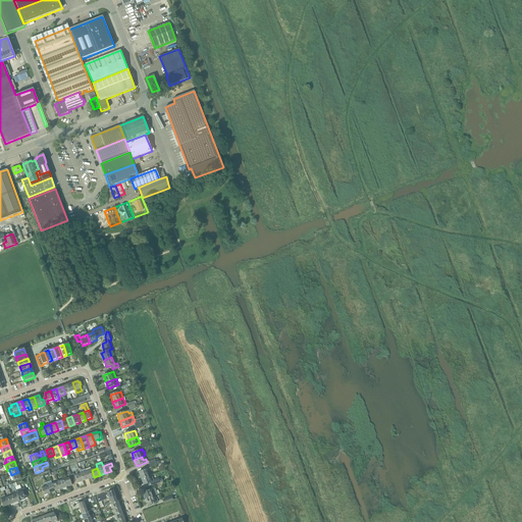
[(149,469),(139,472),(141,479),(149,476),(151,475),(150,471),(149,469)]
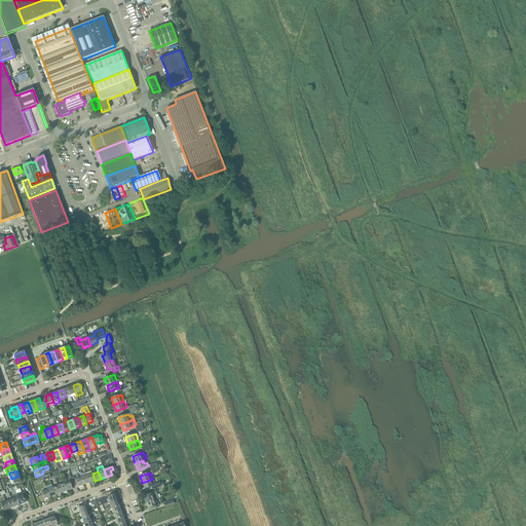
[(92,474),(86,476),(89,483),(95,481),(92,474)]
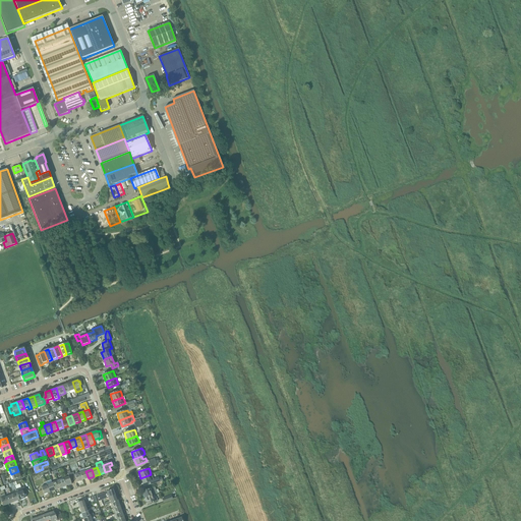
[(69,477),(63,479),(66,486),(72,484),(71,482),(73,481),(70,473),(69,470),(67,471),(68,474),(69,477)]
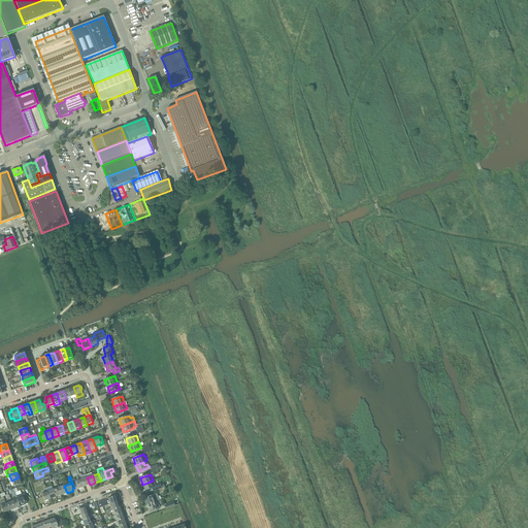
[(19,477),(11,481),(13,487),(22,484),(19,477)]
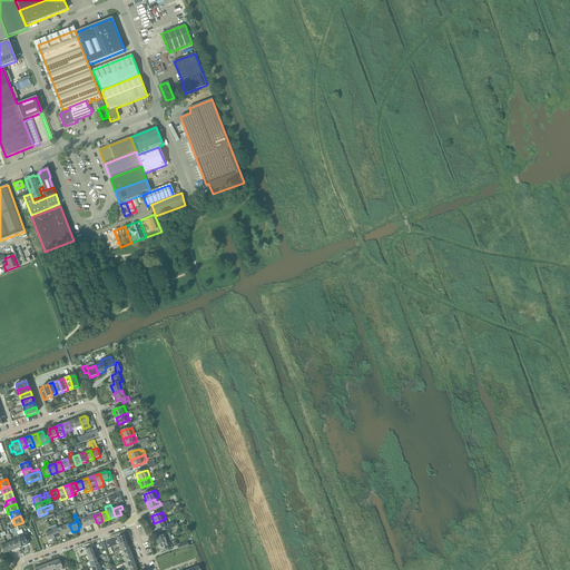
[(94,516),(88,518),(91,526),(97,523),(94,516)]
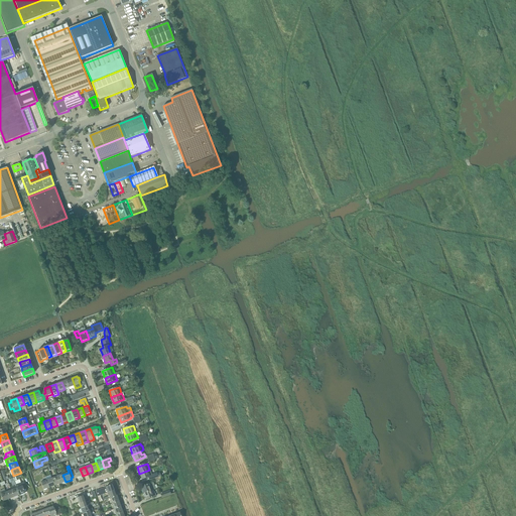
[(73,468),(70,469),(73,477),(76,476),(77,478),(83,476),(80,469),(74,471),(73,468)]
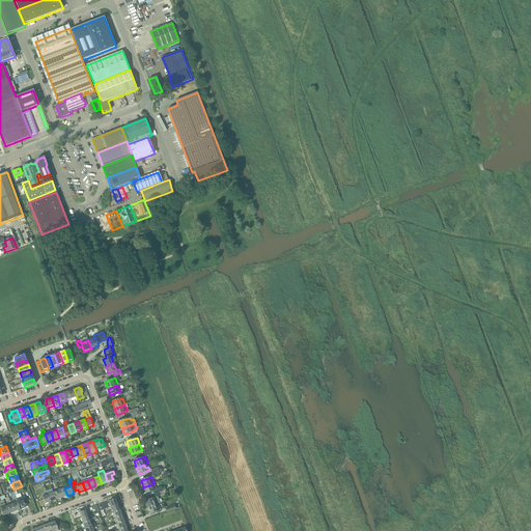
[(151,484),(143,487),(146,494),(152,491),(154,494),(160,493),(165,490),(164,486),(162,487),(161,486),(156,488),(154,483),(151,484)]
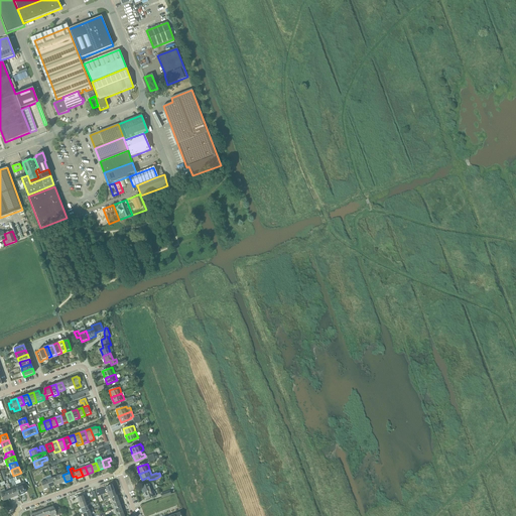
[(62,475),(57,477),(59,484),(66,482),(62,475)]
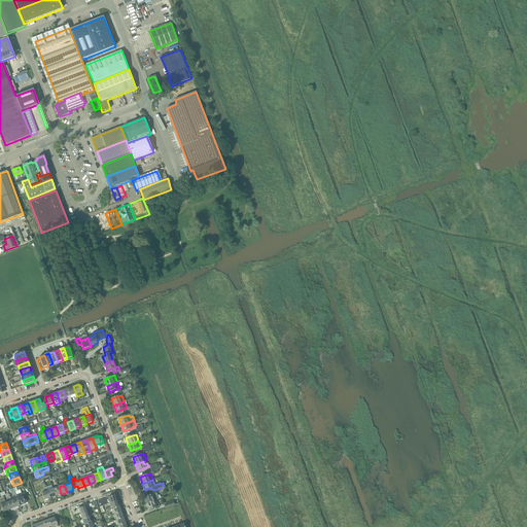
[(59,487),(53,489),(56,496),(61,494),(59,487)]
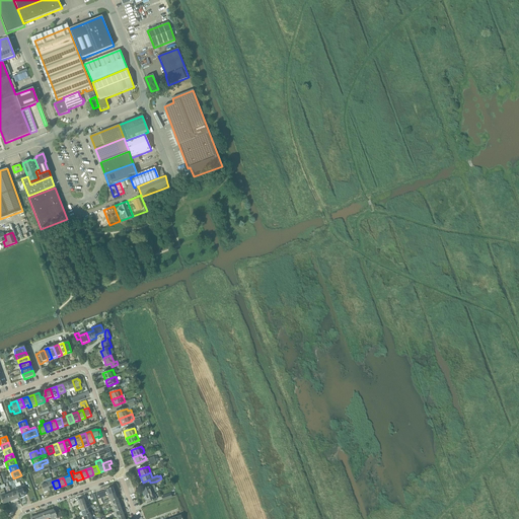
[(52,482),(47,484),(50,491),(55,489),(52,482)]
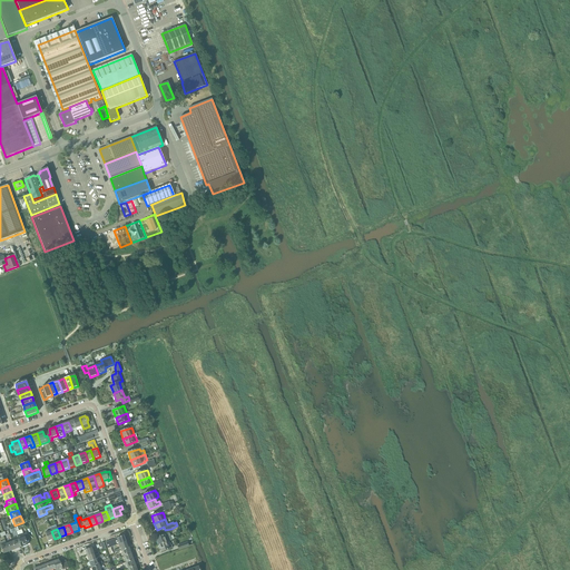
[(51,531),(45,533),(48,541),(55,539),(51,531)]
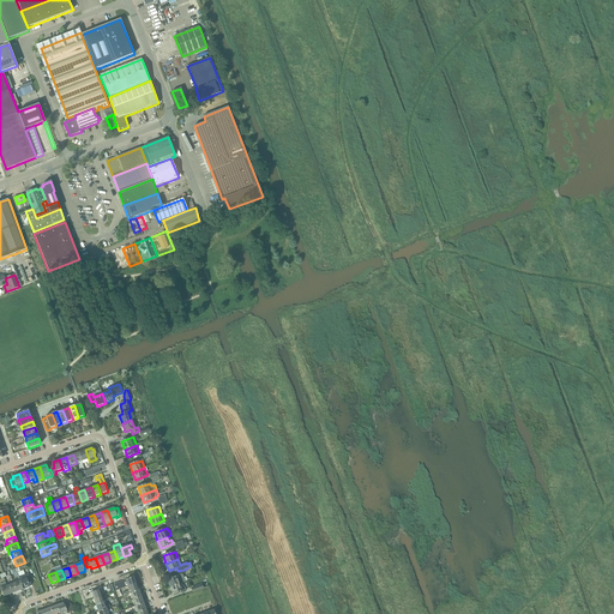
[(25,575),(18,577),(20,581),(23,590),(30,588),(28,582),(31,581),(29,573),(25,576),(25,575)]
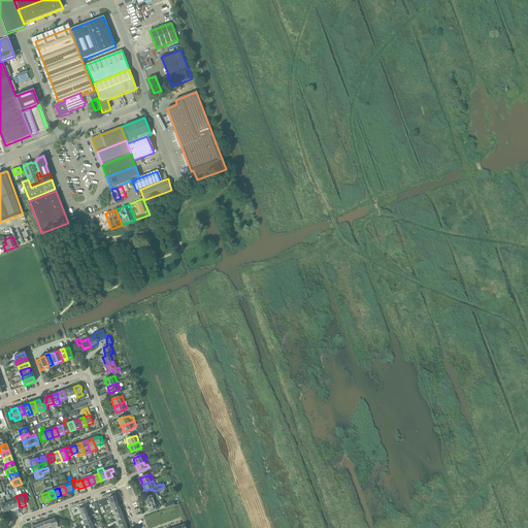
[(155,495),(144,498),(146,505),(155,502),(157,501),(158,501),(159,500),(158,497),(157,494),(155,495)]
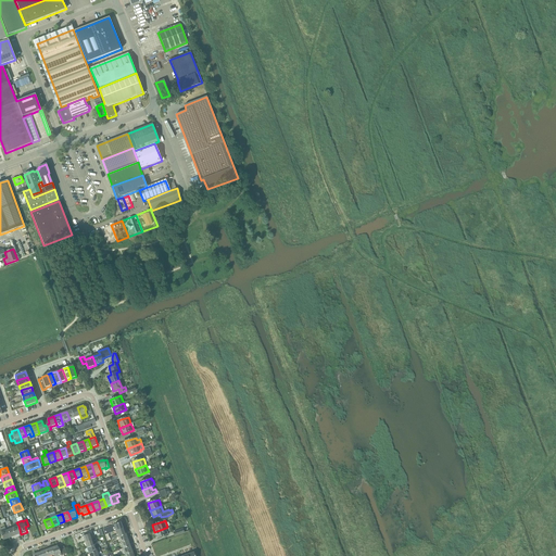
[(114,526),(103,529),(105,535),(116,531),(124,529),(122,522),(114,526)]
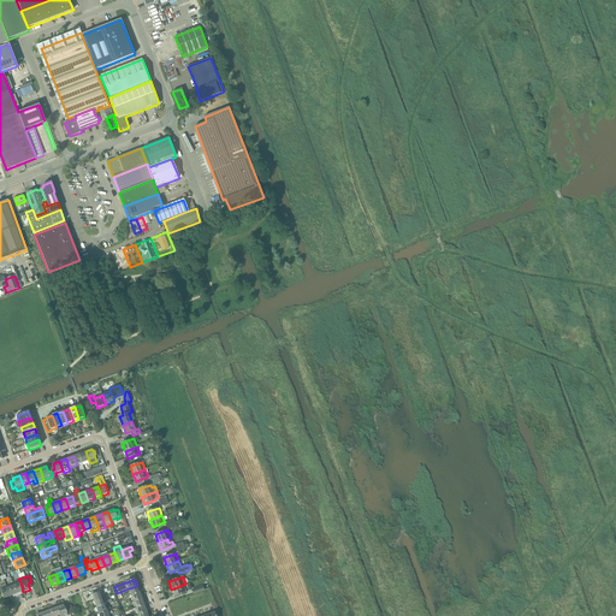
[(17,594),(23,592),(21,582),(13,585),(17,594)]
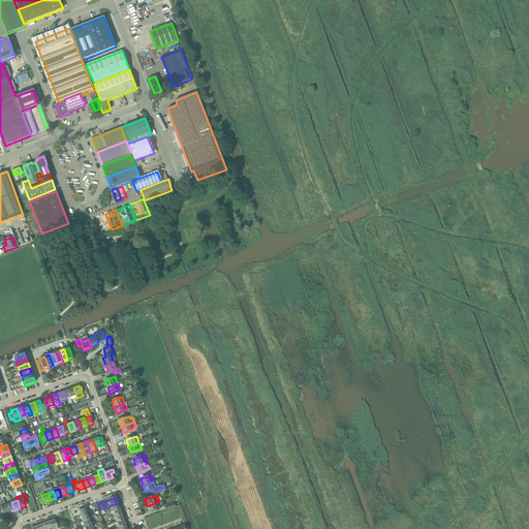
[(3,515),(8,512),(6,504),(5,504),(4,502),(0,503),(0,506),(3,515)]
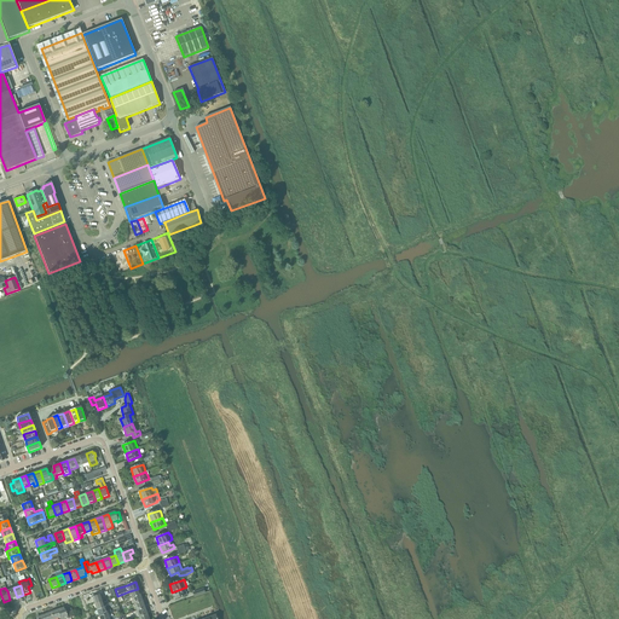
[(10,600),(17,597),(13,588),(7,590),(10,600)]
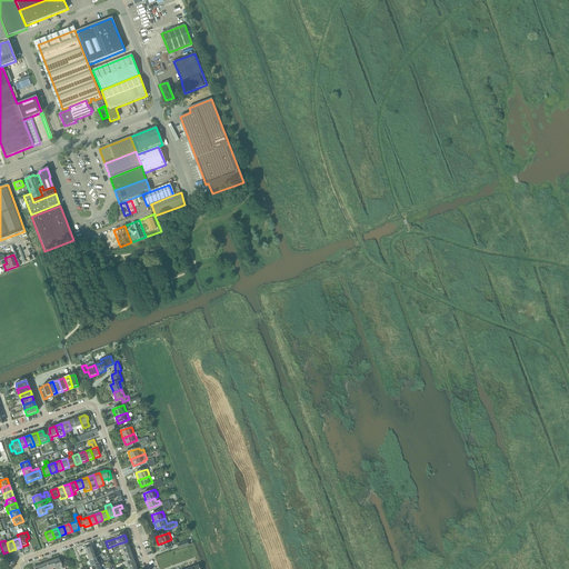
[(167,541),(158,545),(161,551),(172,547),(170,540),(169,540),(167,541)]
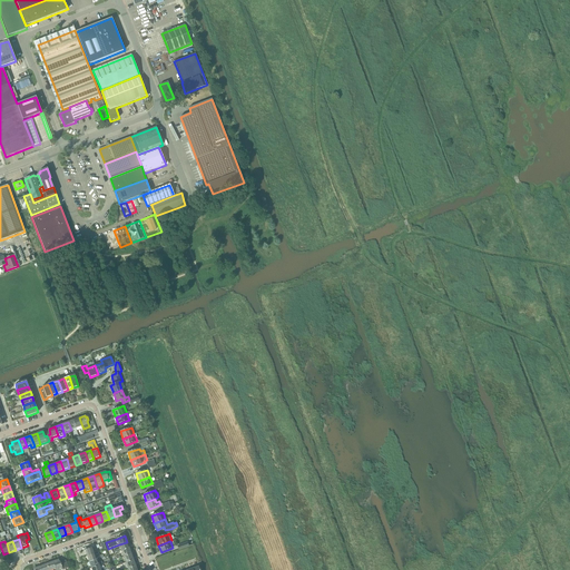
[(120,548),(114,551),(115,553),(121,551),(129,548),(127,542),(119,544),(120,548)]
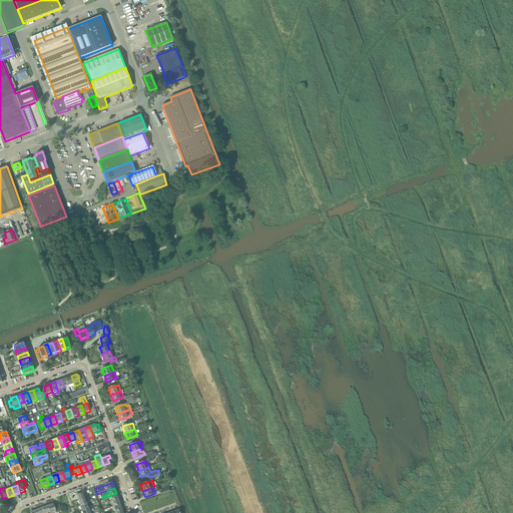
[(88,497),(95,494),(93,489),(86,491),(88,497)]
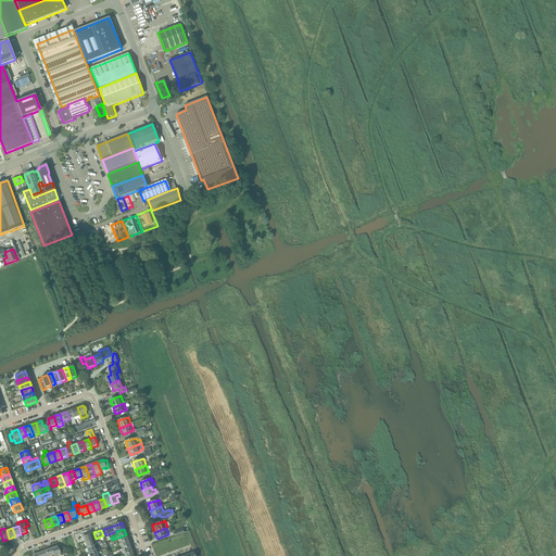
[(90,533),(83,536),(85,543),(92,540),(90,533)]
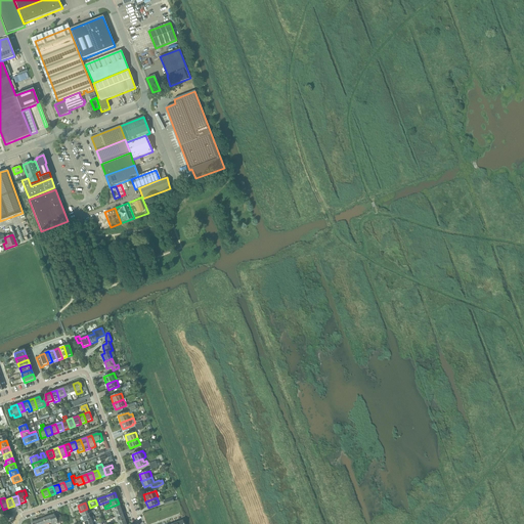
[(114,512),(121,510),(119,504),(112,507),(114,512)]
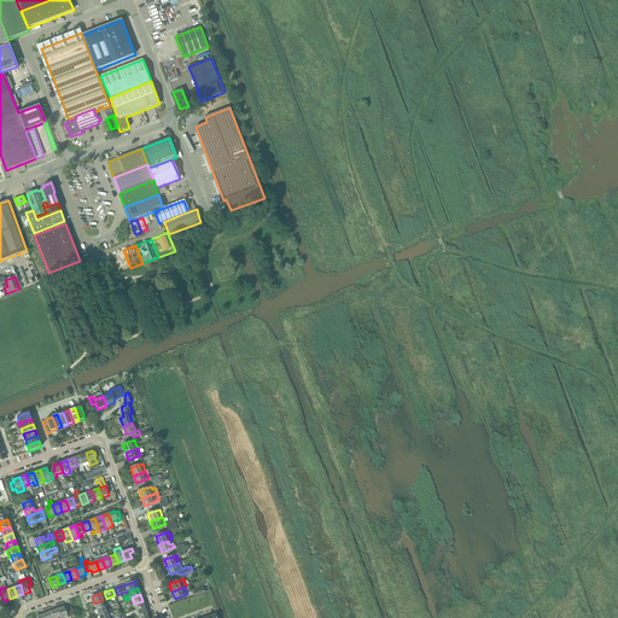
[(103,600),(94,604),(97,610),(105,606),(109,605),(112,604),(111,601),(108,602),(106,599),(103,600)]
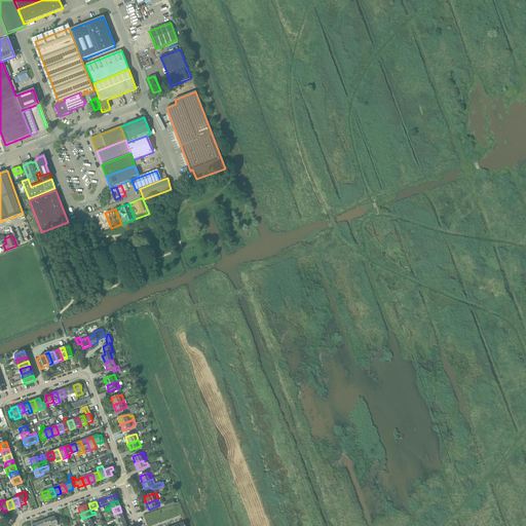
[(51,525),(50,525),(58,525),(59,525),(55,519),(54,516),(48,518),(51,525)]
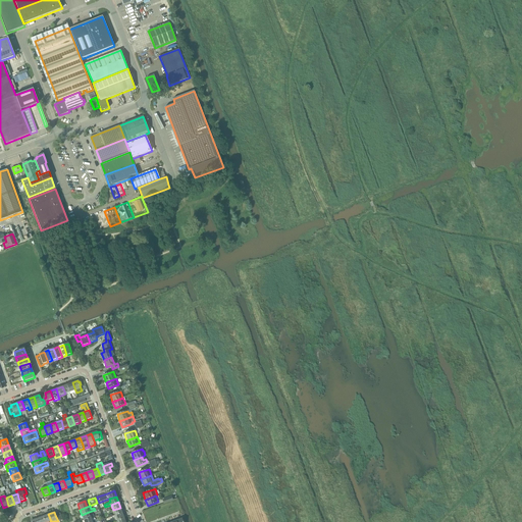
[(89,512),(82,515),(84,520),(91,518),(94,517),(93,514),(90,515),(89,512)]
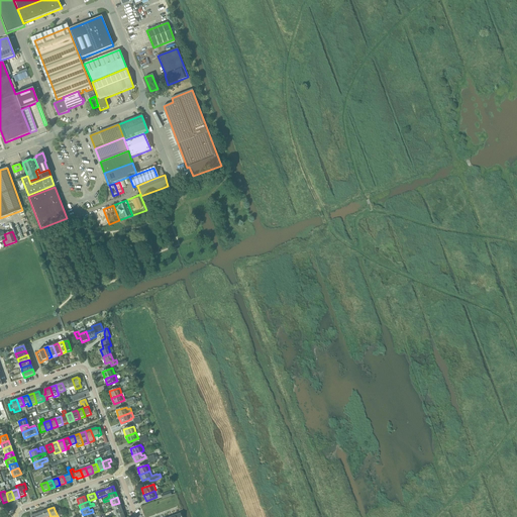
[(116,516),(123,513),(121,508),(114,510),(116,516)]
